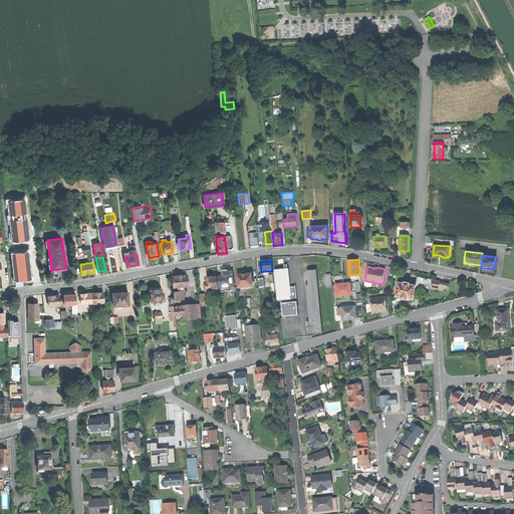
[(25,279),(31,278),(30,267),(18,268),(19,279),(25,279)]
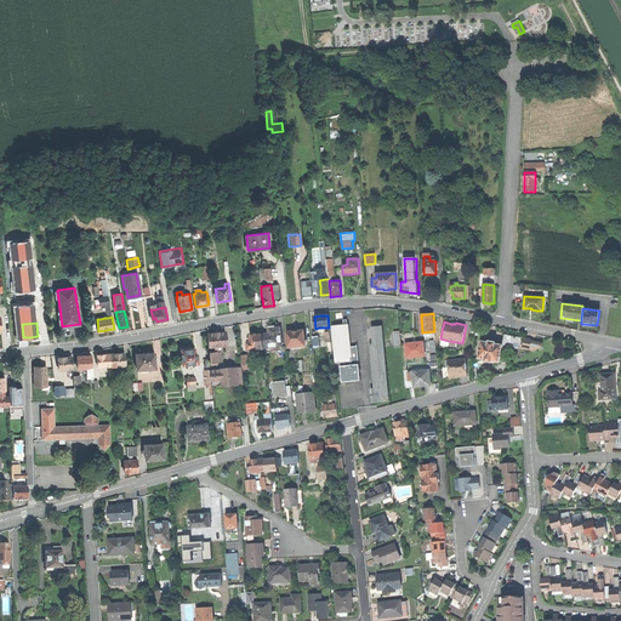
[(340,363),(352,362),(349,346),(348,324),(343,324),(332,325),(335,363),(340,363)]
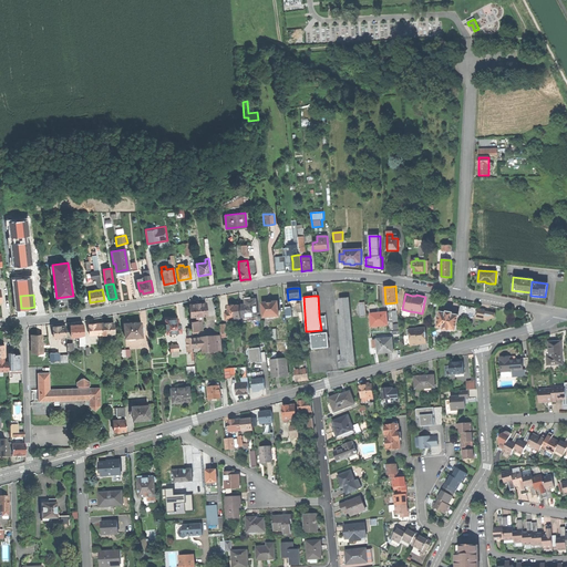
[(349,297),(340,298),(341,313),(344,354),(353,353),(349,297)]
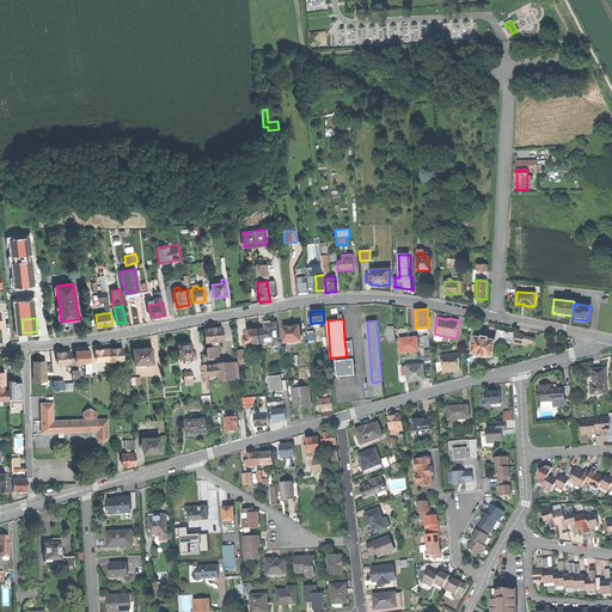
[(265,329),(259,329),(261,343),(261,347),(271,346),(271,342),(277,341),(276,323),(269,324),(264,324),(265,329)]
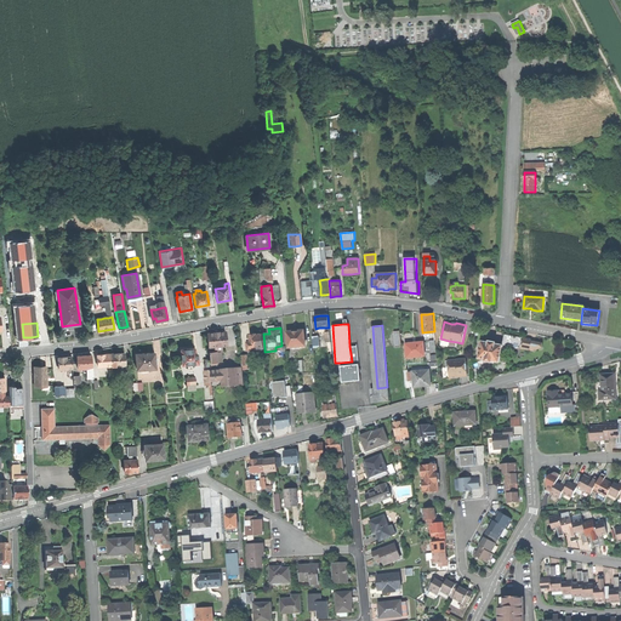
[(479,331),(478,337),(486,339),(488,329),(480,328),(479,331)]
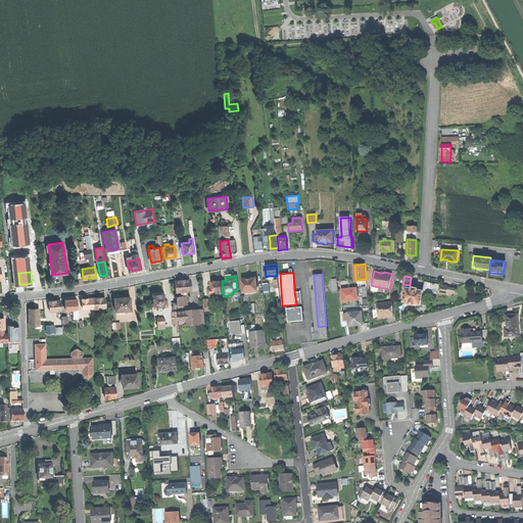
[(244,279),(242,280),(243,292),(253,291),(256,291),(255,278),(252,279),(244,279)]
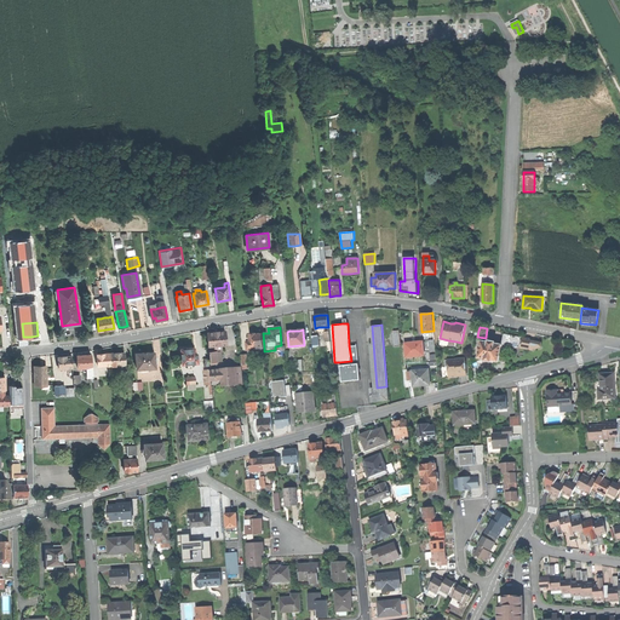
[(207,333),(208,346),(227,344),(225,331),(219,332),(219,331),(214,331),(212,332),(207,333)]
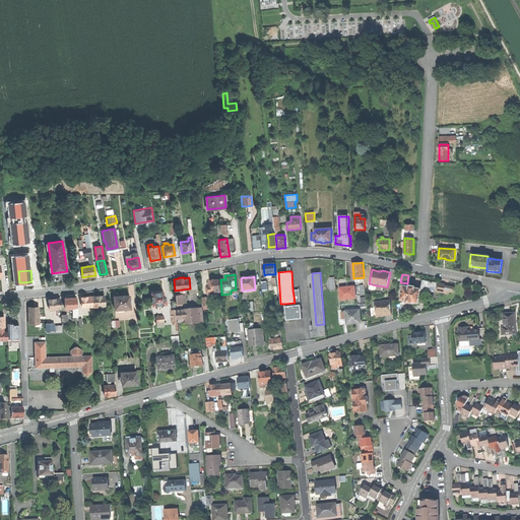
[(219,291),(221,291),(220,279),(216,280),(213,280),(213,279),(212,278),(210,278),(209,279),(209,280),(208,280),(208,282),(206,283),(207,294),(215,293),(219,291)]
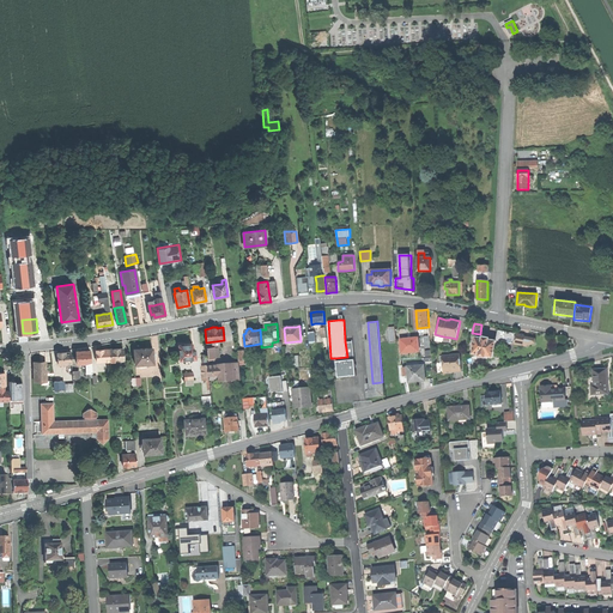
[(498,329),(496,340),(495,344),(503,343),(504,340),(508,341),(509,343),(510,341),(515,343),(514,344),(522,345),(522,344),(527,345),(527,346),(535,343),(536,338),(525,337),(517,335),(517,333),(498,329)]
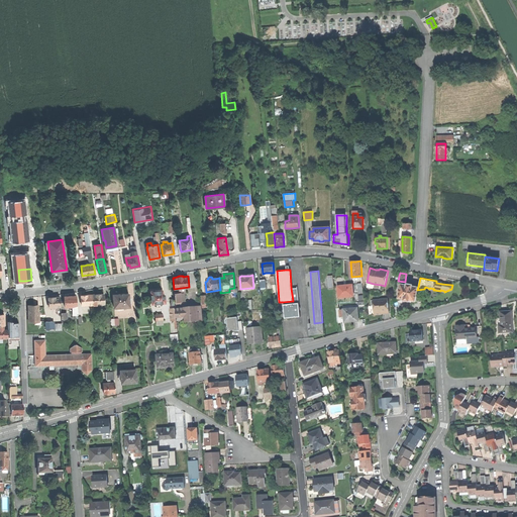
[(401,284),(399,298),(404,299),(404,300),(410,301),(410,300),(415,301),(417,290),(418,287),(413,286),(413,285),(410,284),(407,284),(407,285),(404,285),(401,284)]
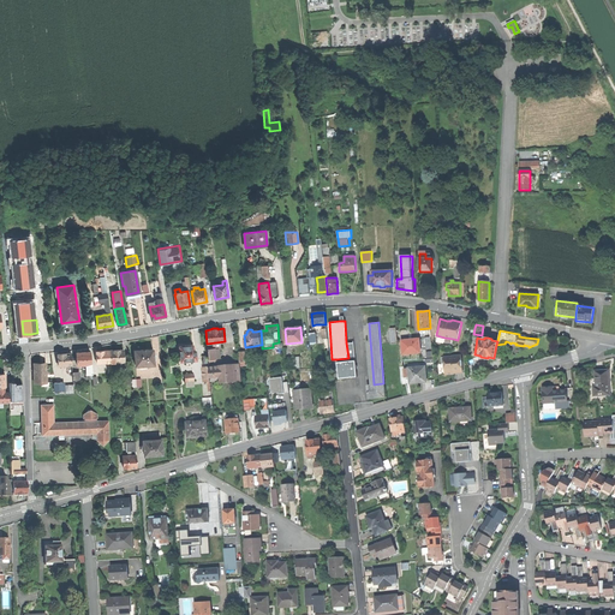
[(402,353),(421,352),(419,339),(410,339),(401,340),(402,353)]
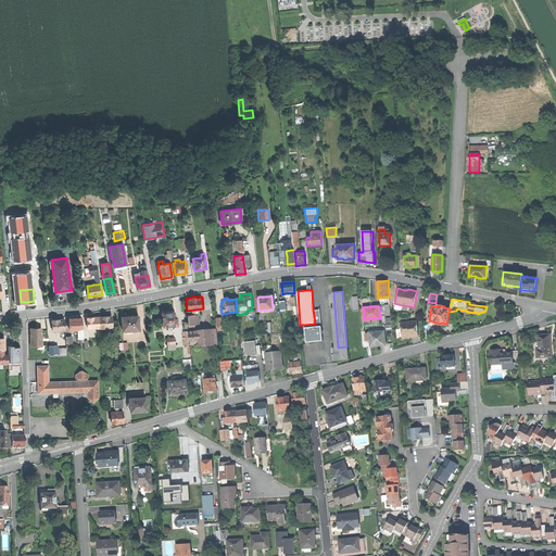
[(319,310),(313,310),(315,324),(304,325),(306,341),(314,341),(323,340),(319,310)]
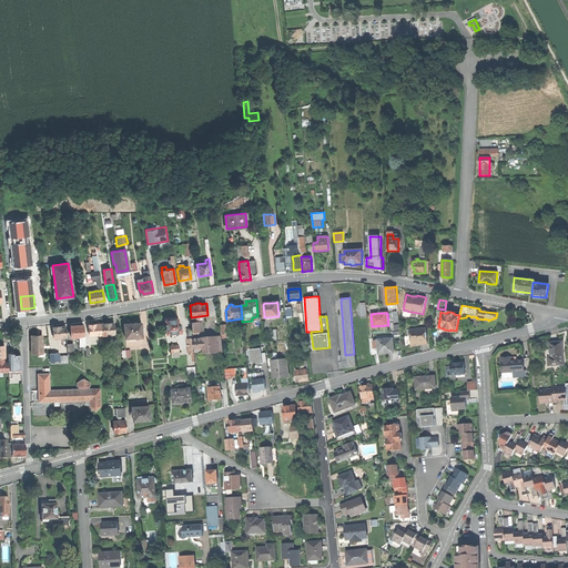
[(172,318),(165,320),(166,333),(173,333),(178,332),(181,332),(181,323),(179,324),(178,318),(172,318)]
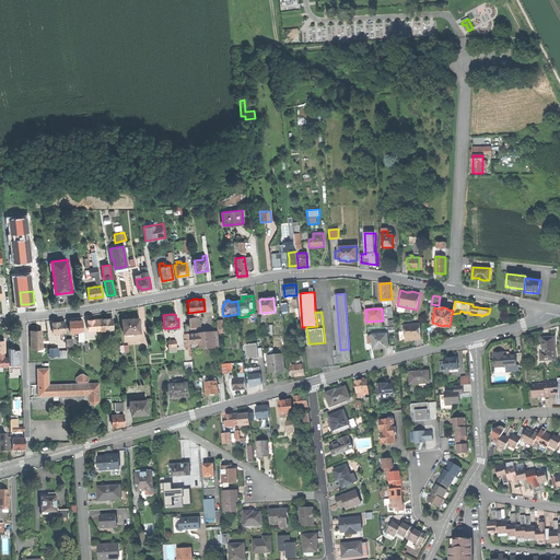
[(128,319),(123,321),(124,333),(140,331),(139,317),(133,318),(128,318),(128,319)]
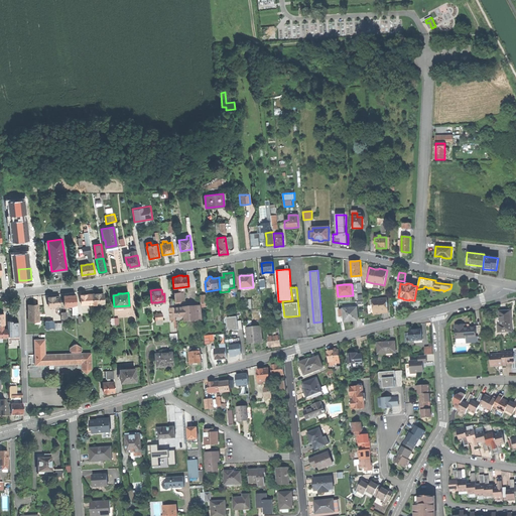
[(98,294),(92,294),(93,304),(97,304),(97,305),(100,305),(100,303),(104,303),(104,293),(98,294)]
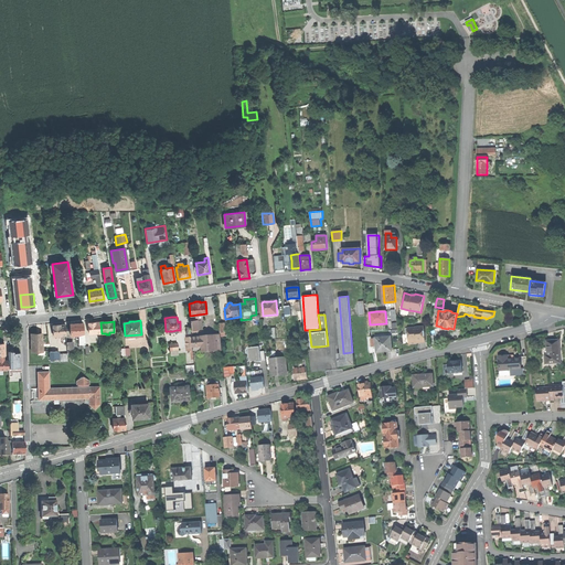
[(94,322),(88,322),(89,333),(94,333),(94,336),(96,336),(96,333),(102,333),(100,322),(94,322)]
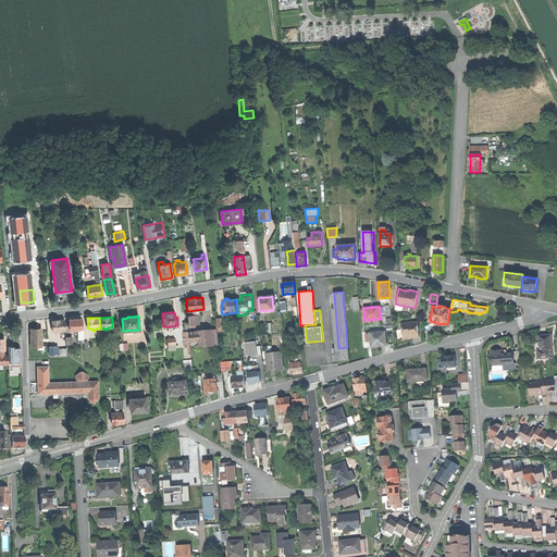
[(75,319),(69,319),(70,331),(74,331),(77,331),(83,330),(83,319),(75,319)]
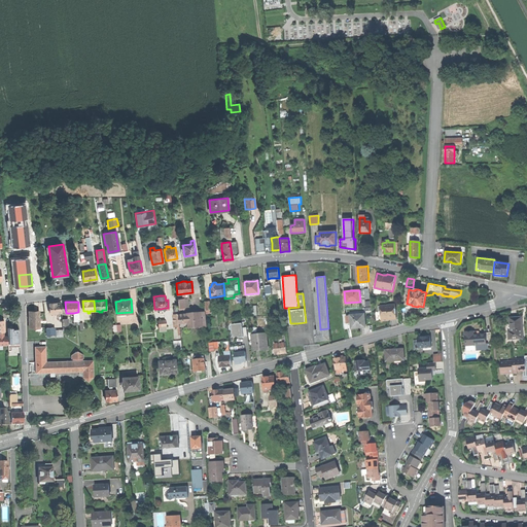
[(50,314),(62,313),(61,303),(55,304),(49,304),(50,314)]
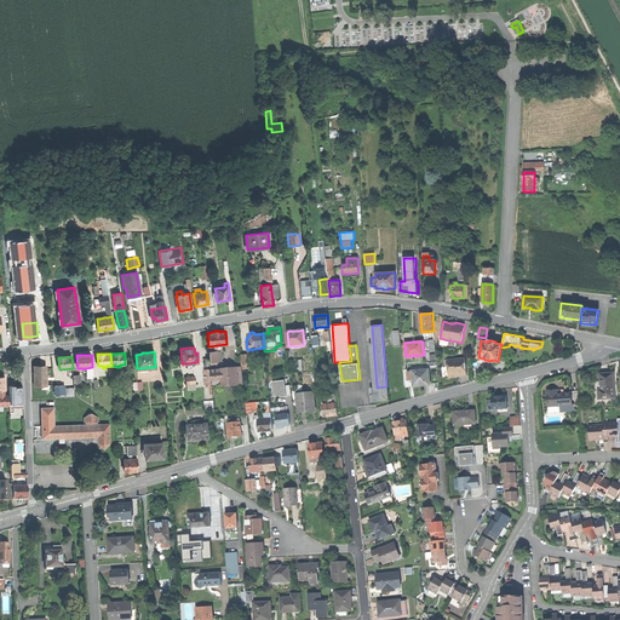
[(465,357),(447,360),(447,366),(448,378),(458,377),(458,375),(466,375),(466,368),(464,366),(464,363),(465,363),(465,357)]
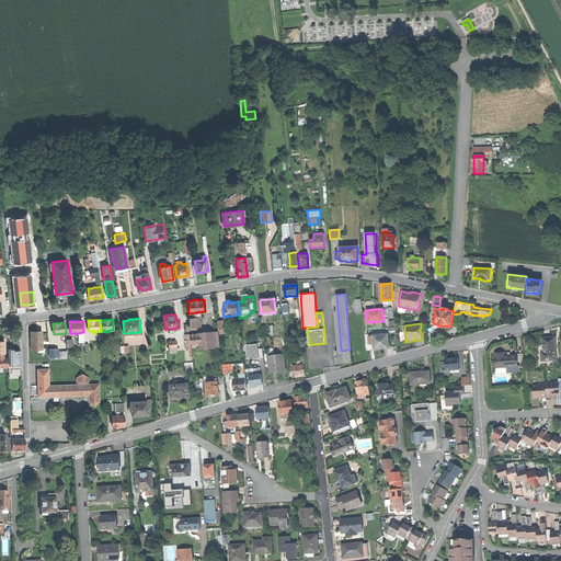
[(219,332),(191,335),(192,348),(192,351),(220,347),(219,332)]
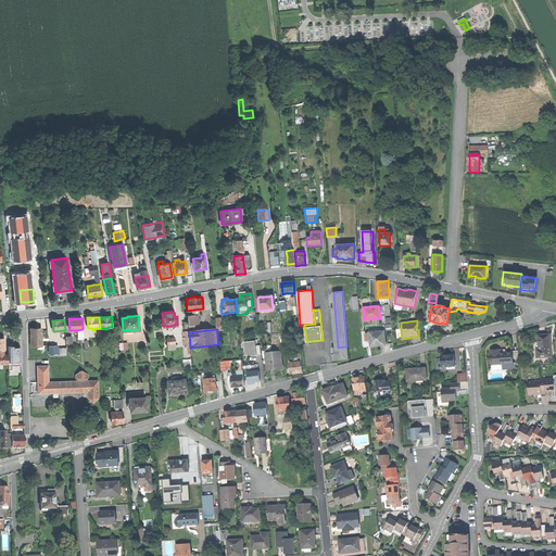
[(41,330),(30,330),(30,338),(30,345),(37,345),(37,343),(41,343),(41,330)]
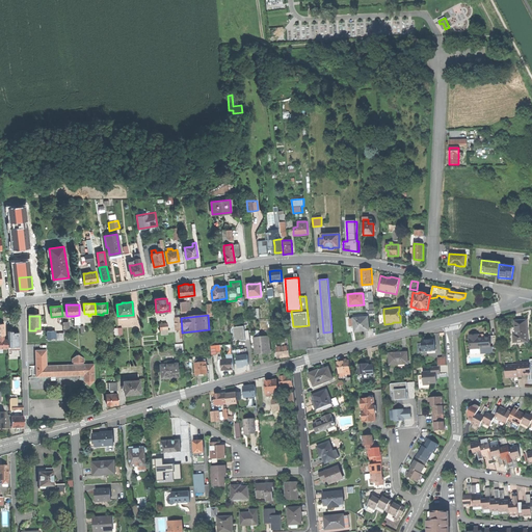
[(353,318),(354,331),(361,330),(368,330),(367,317),(353,318)]
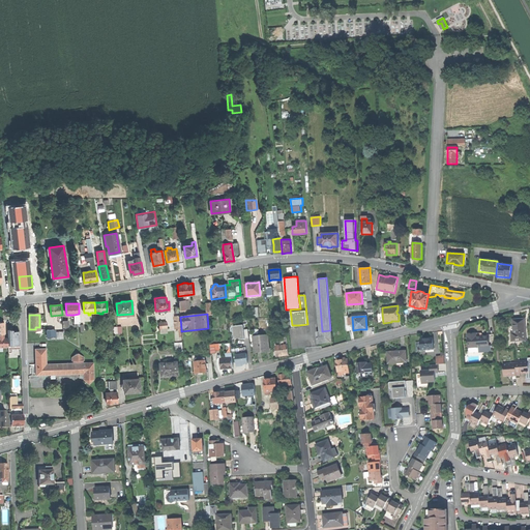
[(516,320),(512,320),(512,326),(513,326),(514,333),(511,333),(512,342),(525,341),(524,325),(525,325),(525,320),(521,320),(521,319),(516,320)]
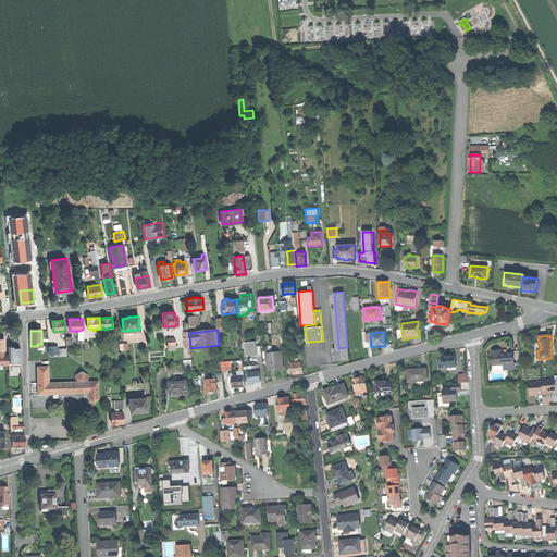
[(252,357),(258,357),(256,342),(245,343),(247,356),(251,356),(251,355),(252,355),(252,357)]
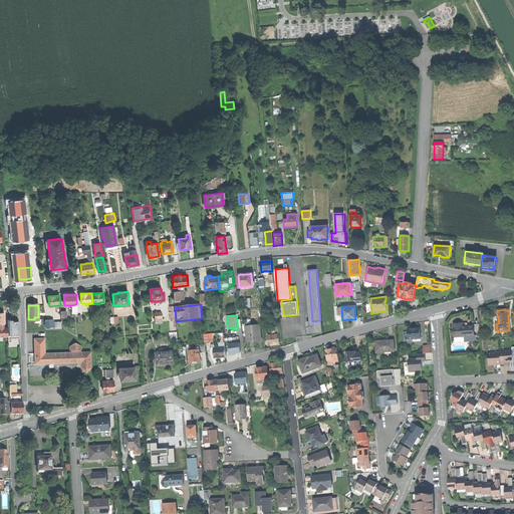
[(8,319),(8,326),(8,332),(18,332),(18,321),(12,321),(12,319),(11,319),(8,319)]
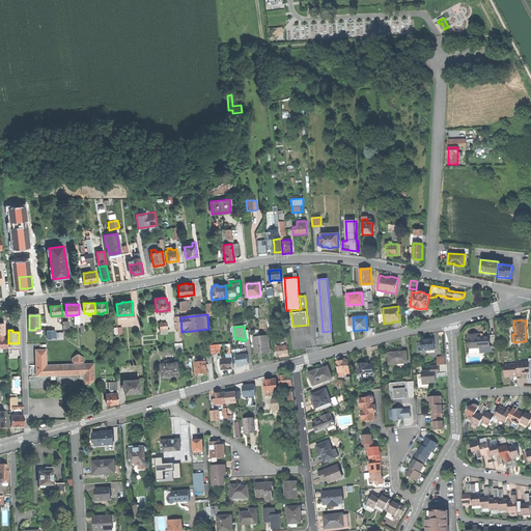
[(332,341),(331,331),(323,332),(320,332),(317,332),(318,343),(332,341)]
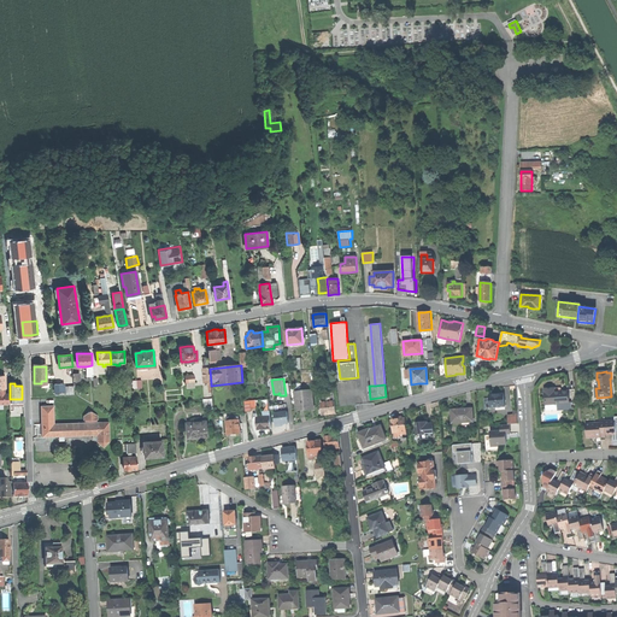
[(545,389),(546,405),(569,403),(568,392),(568,391),(562,392),(552,392),(552,388),(545,389)]
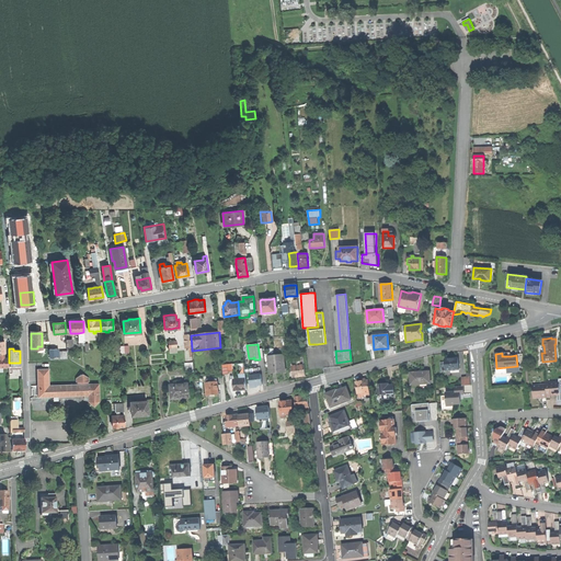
[(277,373),(285,371),(283,355),(268,357),(271,373),(277,373)]
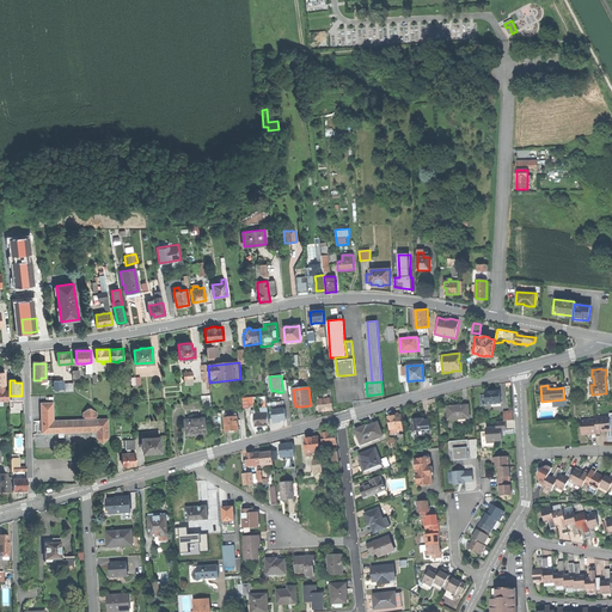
[(485,391),(487,403),(491,403),(501,403),(500,390),(493,390),(485,391)]
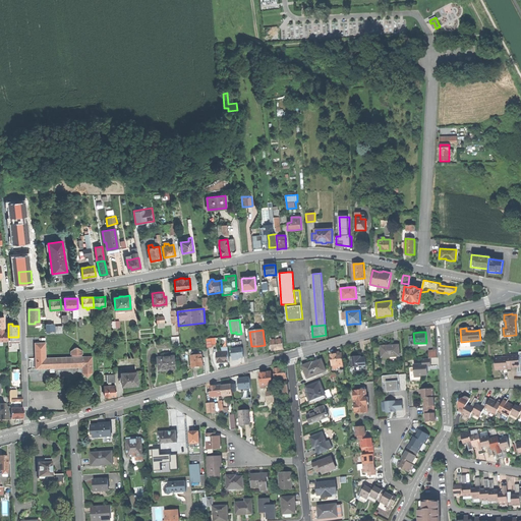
[(278,349),(284,348),(283,339),(274,340),(272,340),(273,349),(278,349)]
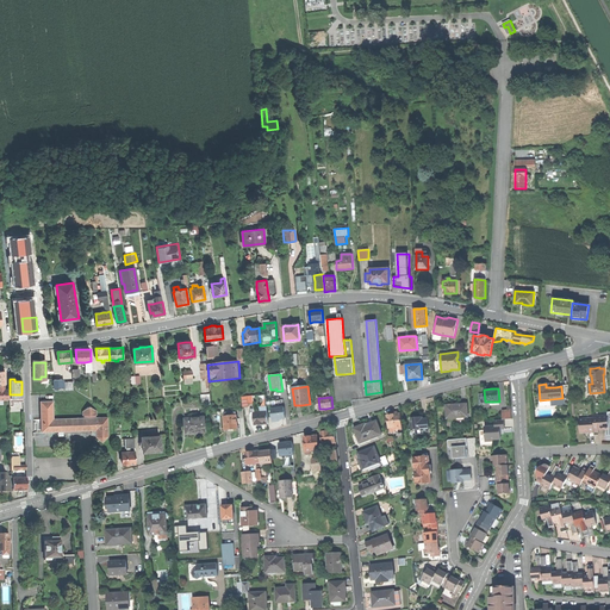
[(41,416),(41,431),(56,431),(56,436),(63,436),(63,431),(91,430),(91,435),(95,435),(95,437),(107,436),(107,418),(95,418),(95,417),(95,416),(97,416),(97,412),(91,408),(87,408),(82,411),(82,416),(83,416),(83,418),(53,418),(53,400),(39,402),(41,416)]
